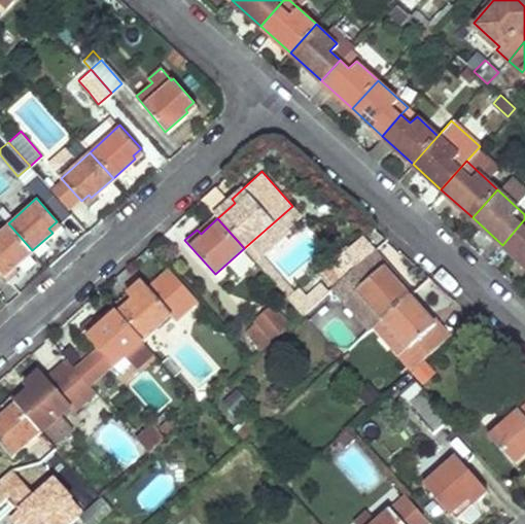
[(524,219),(502,245),(524,265),(524,219)]
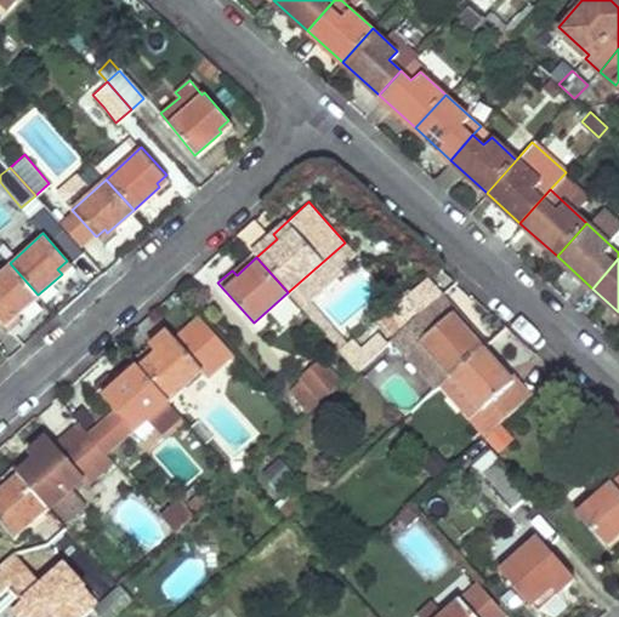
[(12,318),(38,295),(10,263),(0,270),(0,321),(9,314),(12,318)]
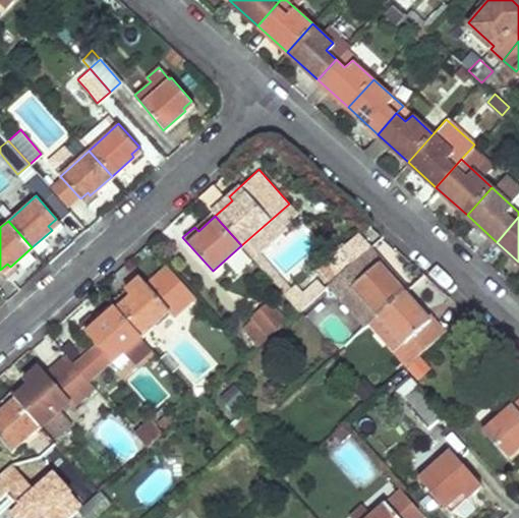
[(351,234),(363,248),(367,244),(355,231),(351,234)]
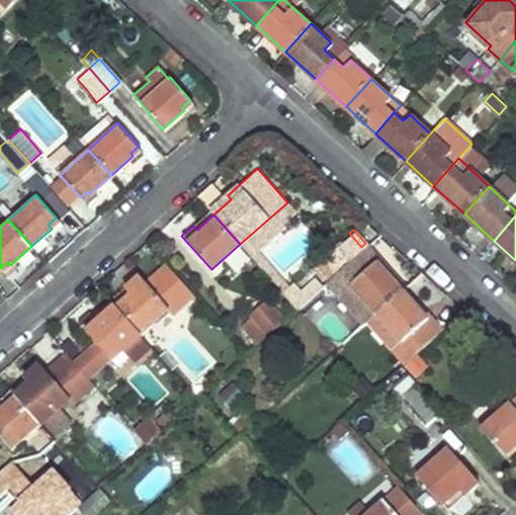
[(336,269),(361,247),(349,233),(324,255),(336,269)]
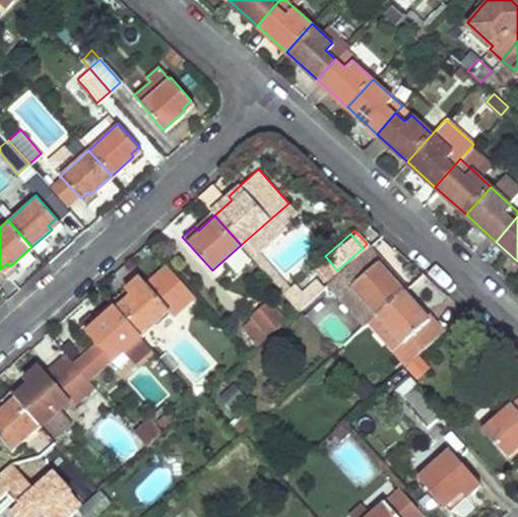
[(377,313),(404,288),(385,267),(382,269),(363,248),(337,270),(326,280),(365,323),(377,313)]
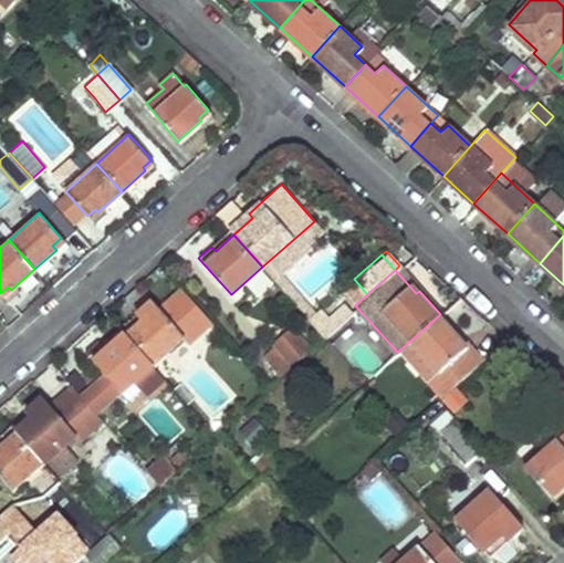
[(185,336),(188,341),(211,320),(183,288),(159,308),(152,300),(150,300),(147,296),(136,306),(139,310),(138,311),(143,315),(124,332),(153,364),(185,336)]
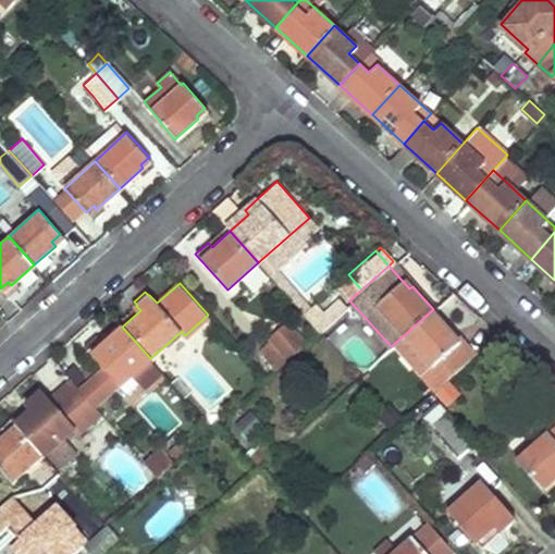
[(452,330),(433,309),(404,335),(430,365),(457,341),(449,332),(451,331),(452,330)]
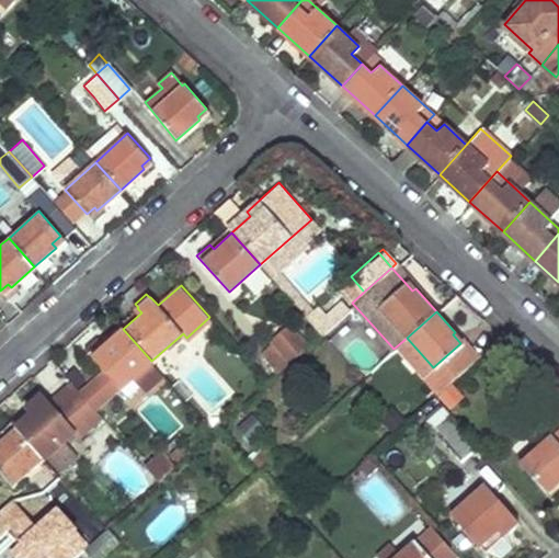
[(270,339),(287,357),(305,341),(286,322),(270,339)]
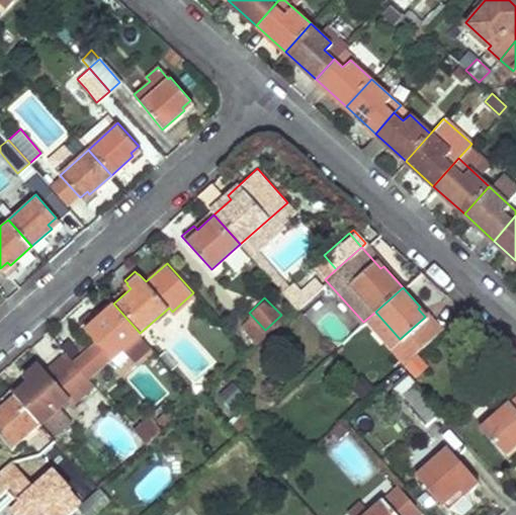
[(140,333),(113,304),(96,319),(89,310),(77,321),(81,325),(111,359),(122,349),(140,333)]
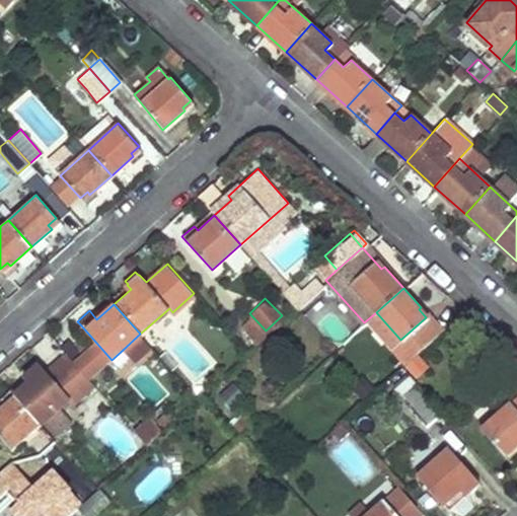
[(151,347),(140,334),(123,350),(133,362),(151,347)]
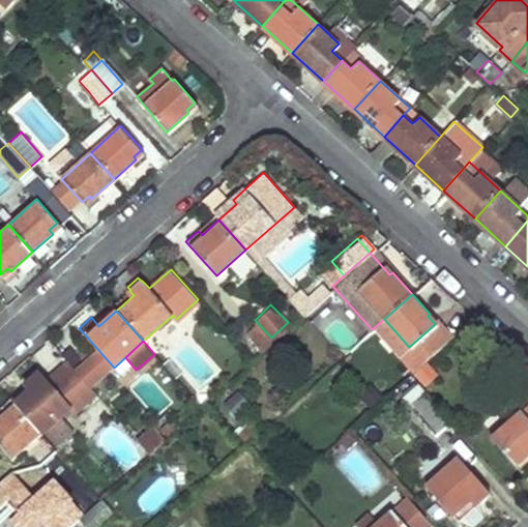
[(48,378),(40,370),(27,381),(32,386),(13,402),(40,432),(53,446),(69,432),(57,417),(67,408),(71,412),(94,392),(66,361),(48,378)]
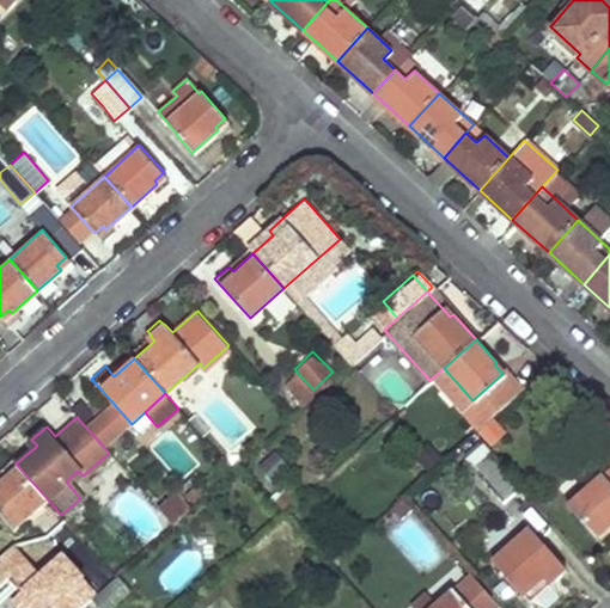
[(266,450),(252,470),(273,483),(285,464),(266,450)]
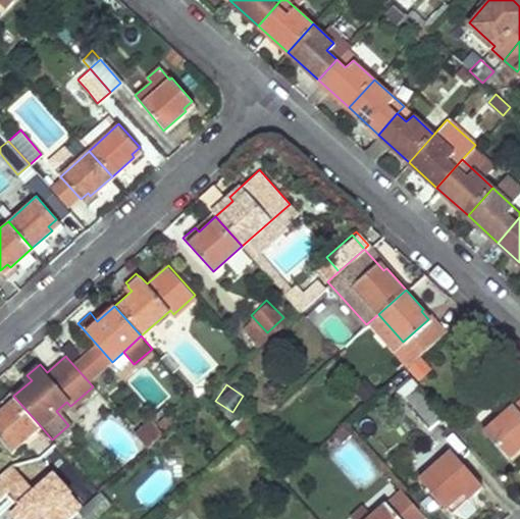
[(428,426),(442,414),(415,384),(402,396),(428,426)]
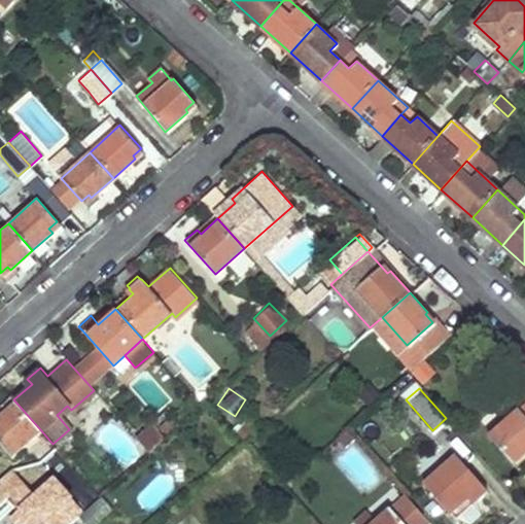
[(0,443),(11,456),(40,429),(13,399),(0,411),(0,443)]
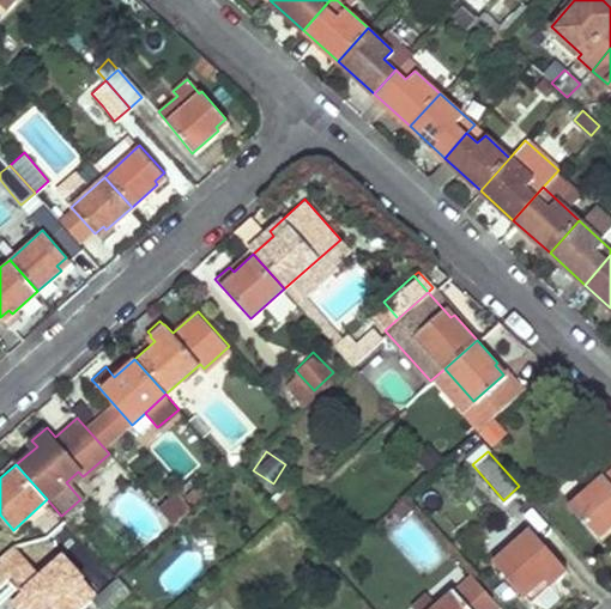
[(599,536),(610,524),(610,466),(566,505),(596,539),(599,536)]
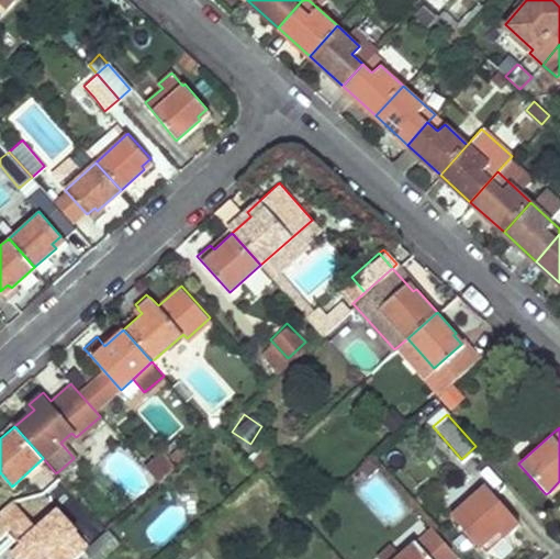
[(157,481),(169,470),(155,454),(143,465),(157,481)]
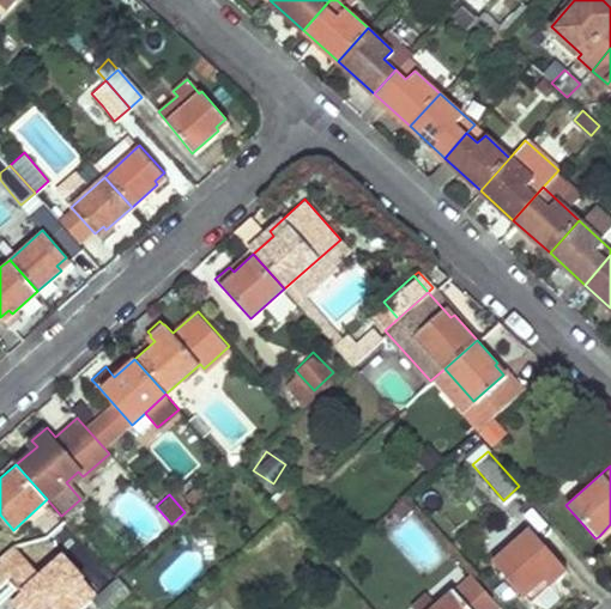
[(415,507),(405,497),(393,506),(403,518),(415,507)]
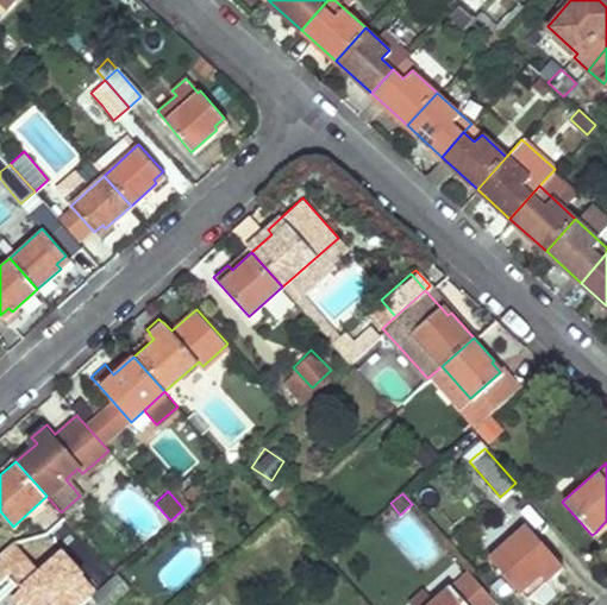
[(606,521),(595,533),(601,540),(606,535),(606,521)]
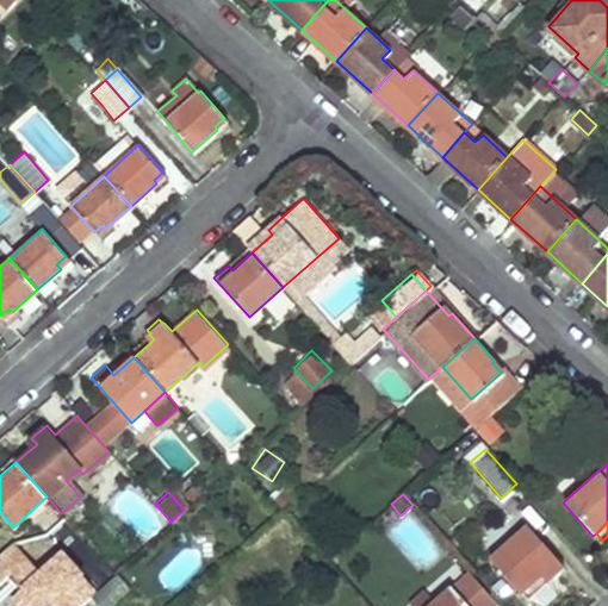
[(523,589),(543,574),(546,578),(560,567),(527,526),(491,556),(521,592),(523,589)]
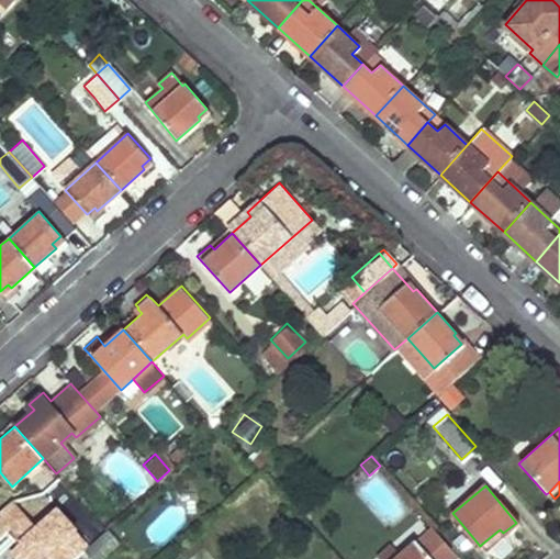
[(37,514),(42,511),(45,507),(35,496),(28,503),(37,514)]
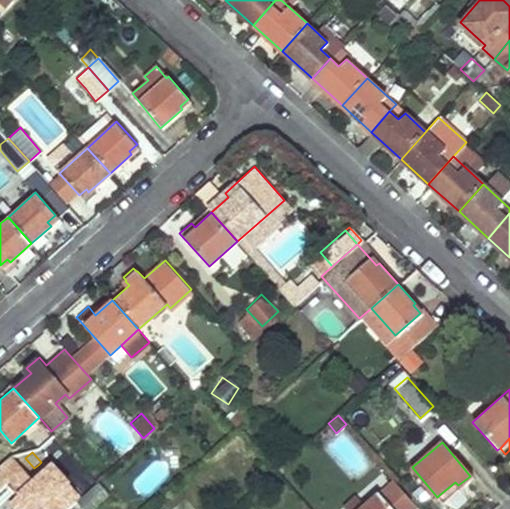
[(411,508),(416,505),(393,479),(378,491),(393,508),(411,508)]
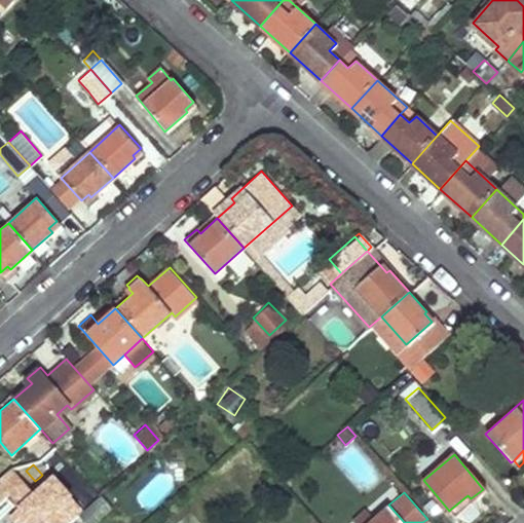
[(459,520),(477,507),(471,498),(468,495),(451,509),(459,520)]
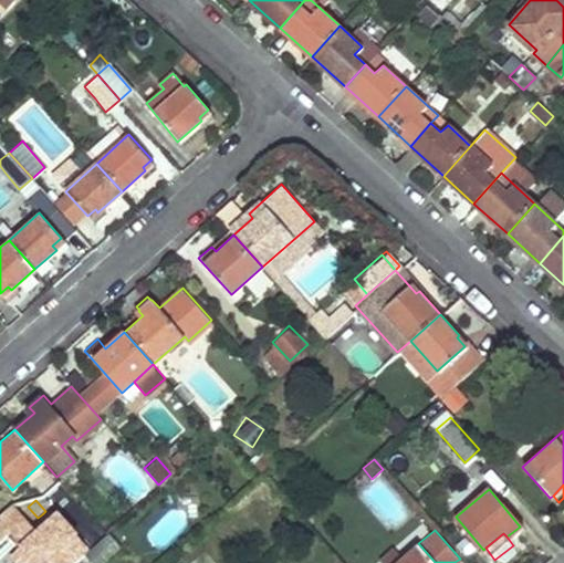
[(395,562),(435,562),(418,543),(403,558),(395,562)]
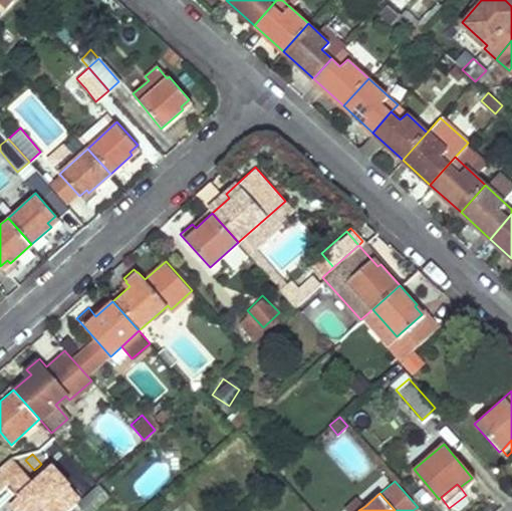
[(346,510),(358,510),(365,506),(358,498),(344,509),(346,510)]
